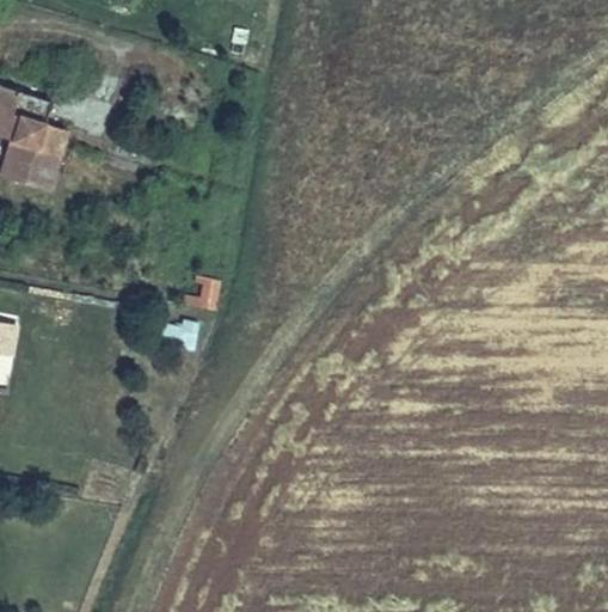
[(229,29),(226,53),(241,55),(244,30),(229,29)]
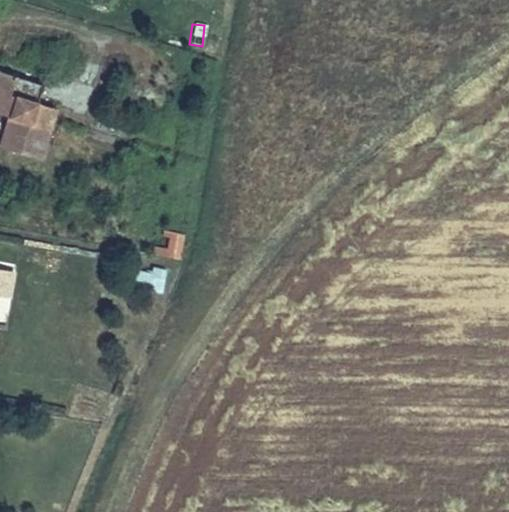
[(51,111),(34,106),(41,85),(0,72),(0,114),(8,117),(0,142),(0,153),(34,164),(51,111)]
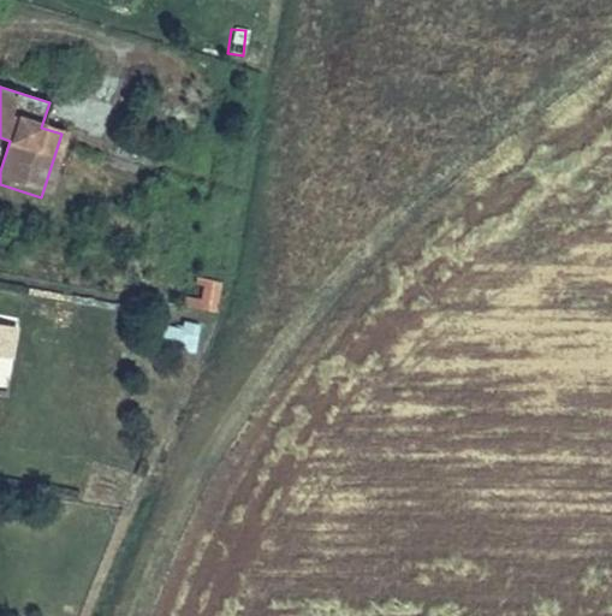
[(215,313),(221,282),(205,279),(203,285),(201,300),(198,309),(215,313)]
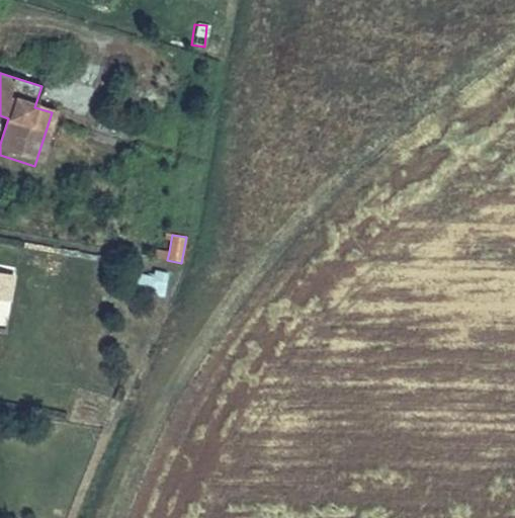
[(167,260),(169,252),(155,250),(154,258),(167,260)]
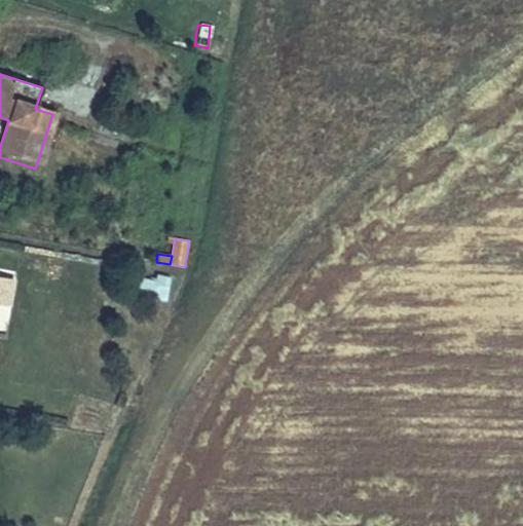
[(163,299),(167,278),(139,272),(135,294),(163,299)]
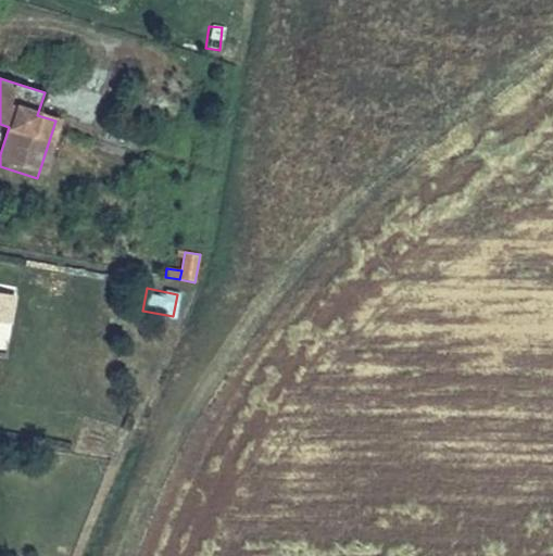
[(0,326),(13,328),(19,295),(0,292),(0,326)]
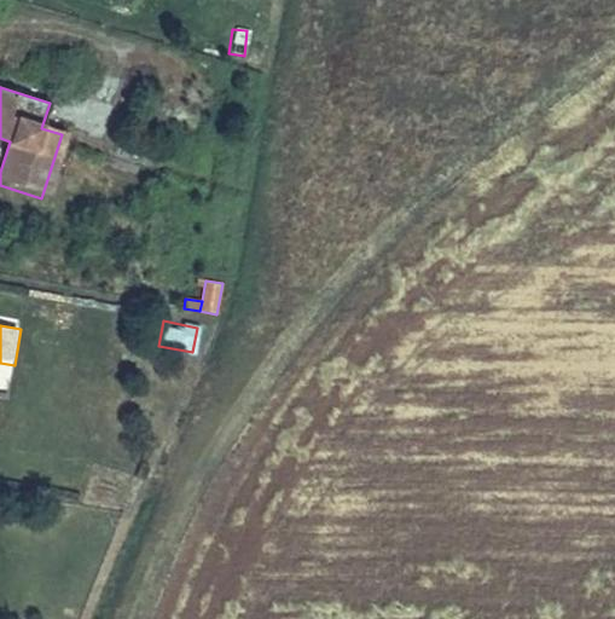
All buildings are outlined.
